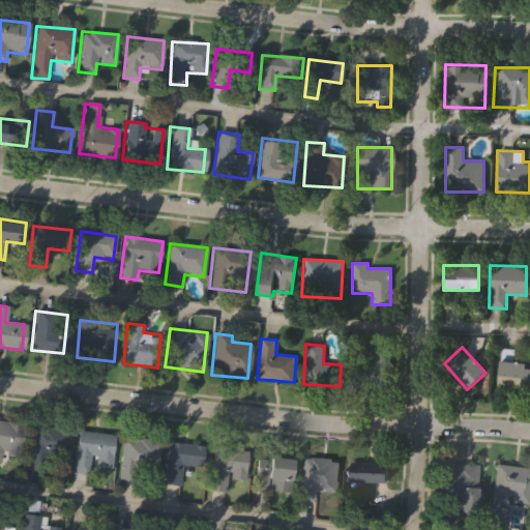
[(384,388),(384,390),(350,389),(351,365),(360,365),(361,349),(389,350),(388,388),(384,388)]
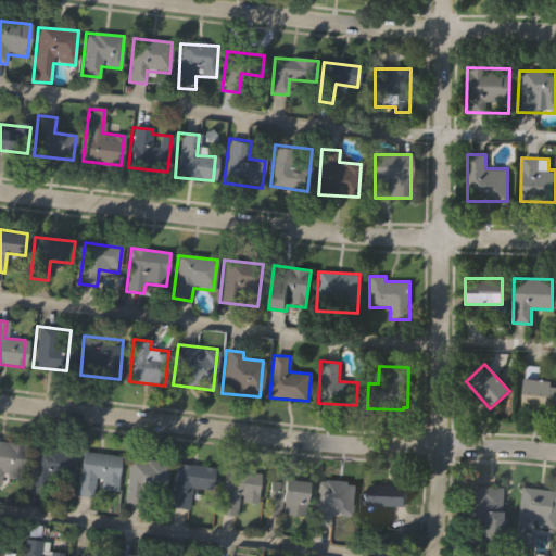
[(555,413),(519,408),(523,376),(555,379),(555,413)]
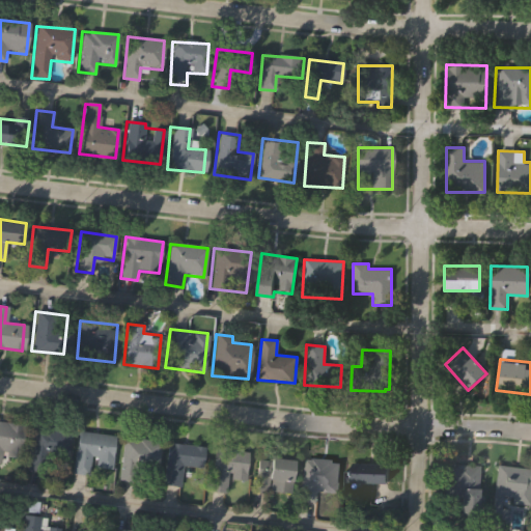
[(19,458),(0,455),(0,421),(24,425),(19,458)]
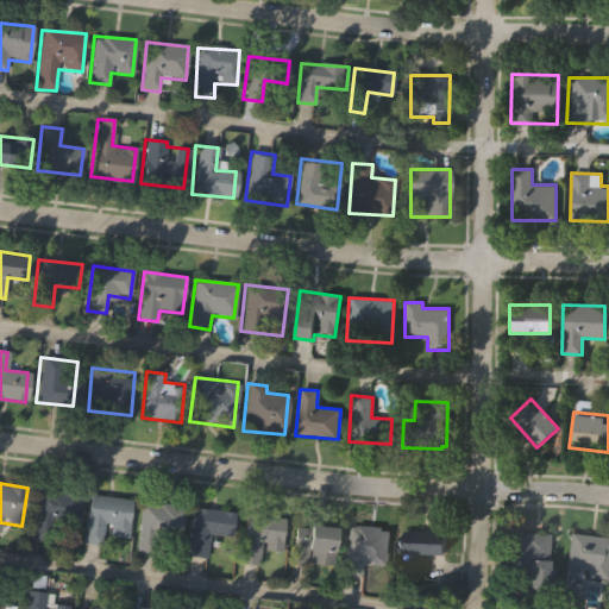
[(79,497),(73,542),(30,537),(35,493),(79,497)]
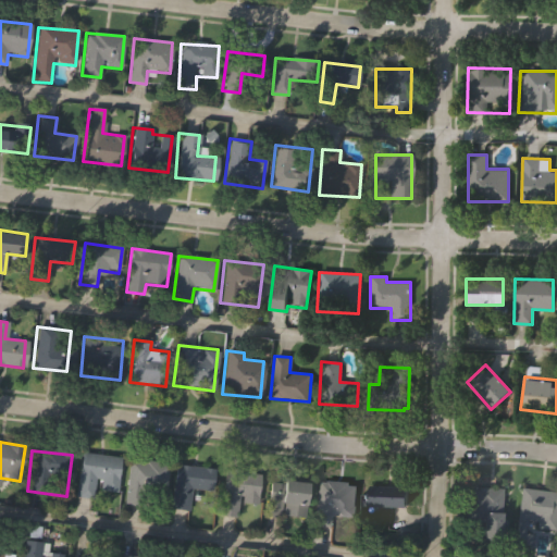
[(114,492),(95,489),(94,498),(75,496),(81,453),(119,457),(114,492)]
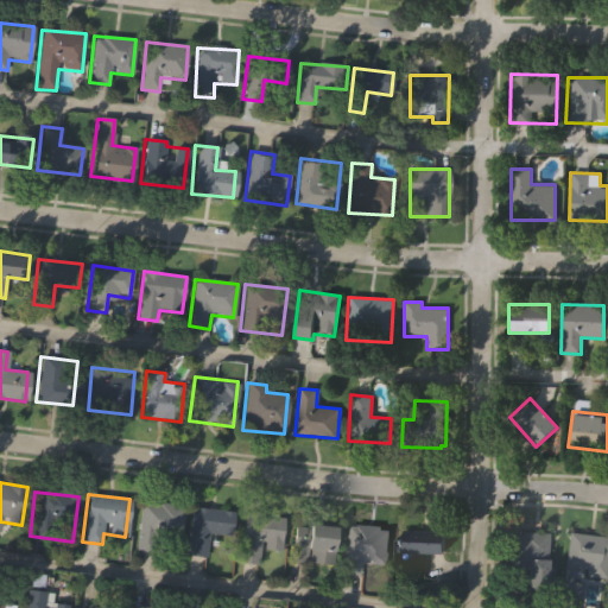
[(182,507),(177,552),(162,550),(162,552),(134,549),(140,501),(182,507)]
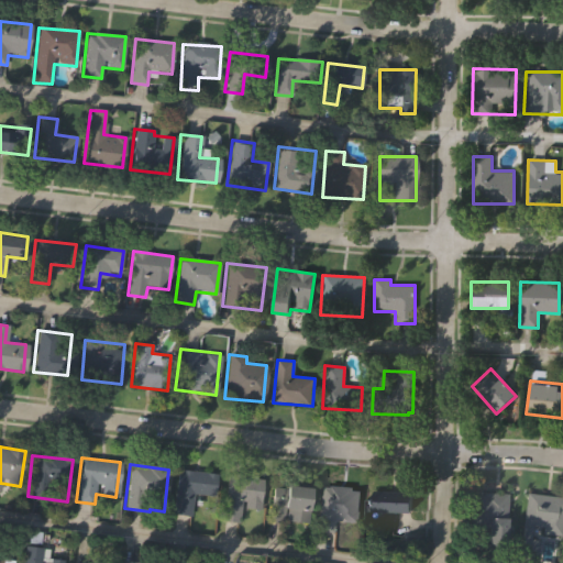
[(190,516),(172,514),(177,470),(216,474),(212,496),(192,494),(190,516)]
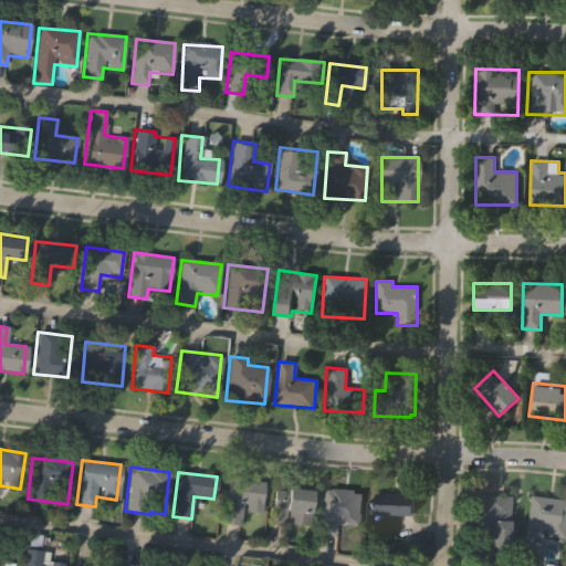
[(241,526),(221,524),(228,477),(264,482),(260,512),(243,510),(241,526)]
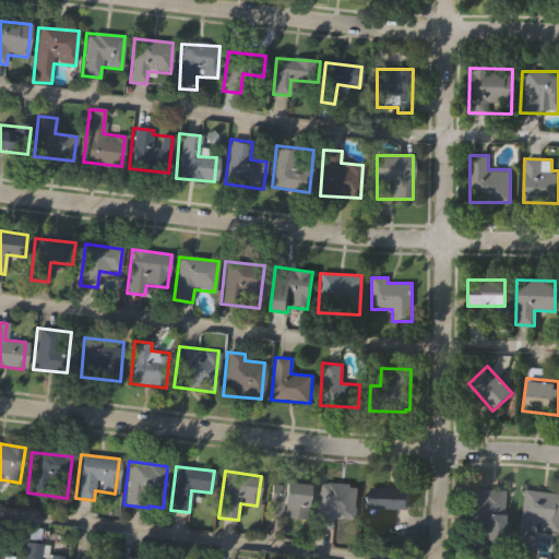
[(307,486),(304,521),(270,518),(266,516),(271,482),(274,483),(307,486)]
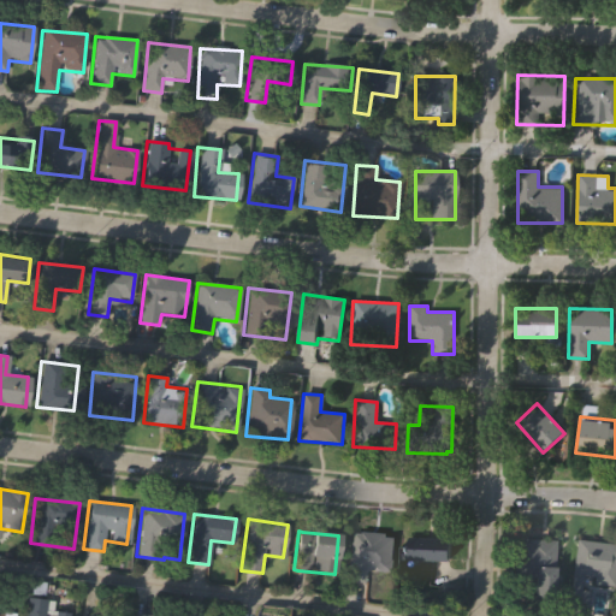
[(344,581),(349,532),(392,537),(389,573),(365,570),(363,582),(344,581)]
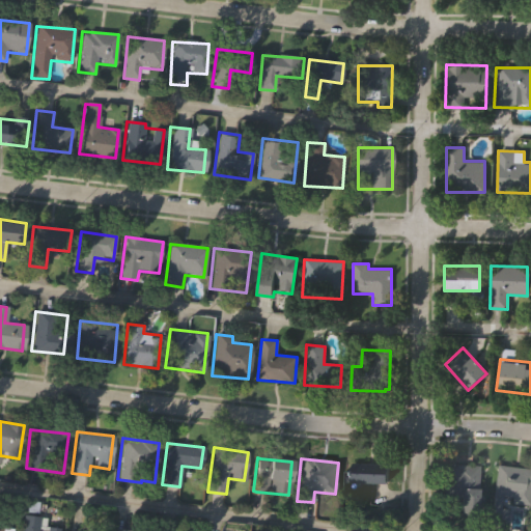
[(350,482),(351,463),(387,465),(386,485),(350,482)]
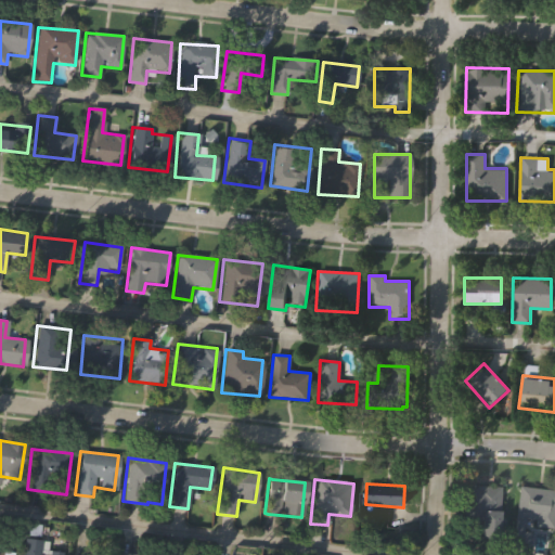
[(480,520),(459,520),(461,486),(499,487),(497,536),(479,534),(480,520)]
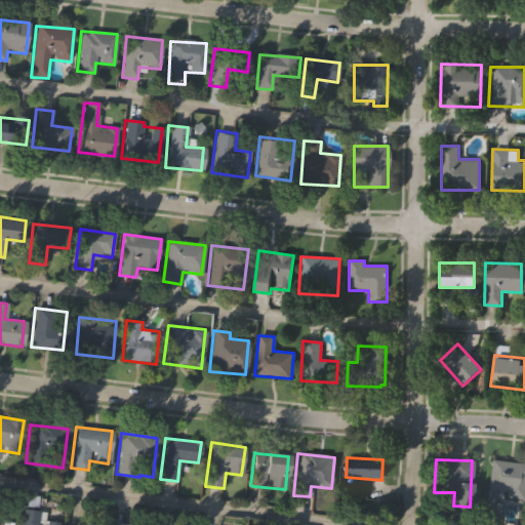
[(524,463),(524,476),(523,498),(503,496),(500,518),(485,517),(491,460),(494,460),(524,463)]
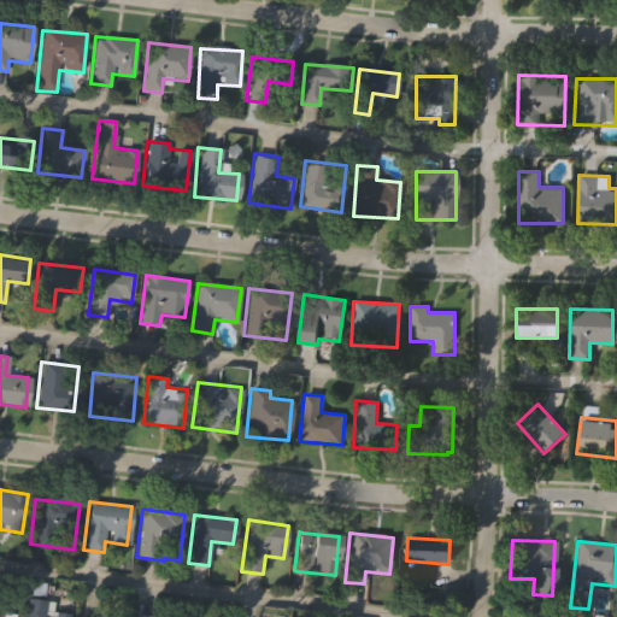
[(47,599),(45,615),(68,616),(23,616),(25,597),(47,599)]
